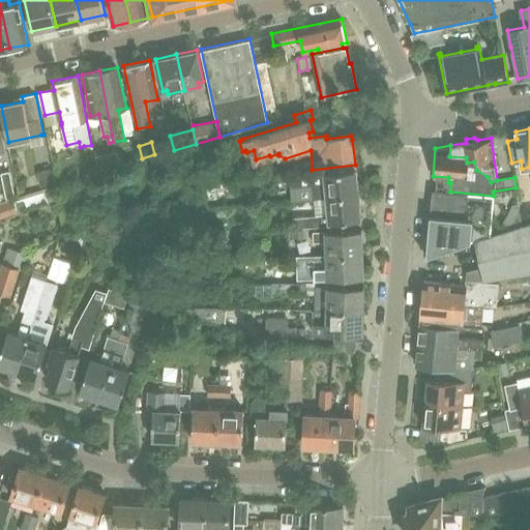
[(116,151),(95,155),(98,170),(119,166),(116,151)]
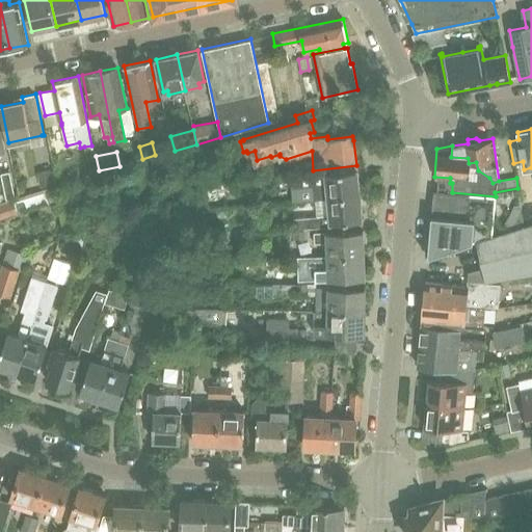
[(51,168),(37,171),(41,187),(54,184),(51,168)]
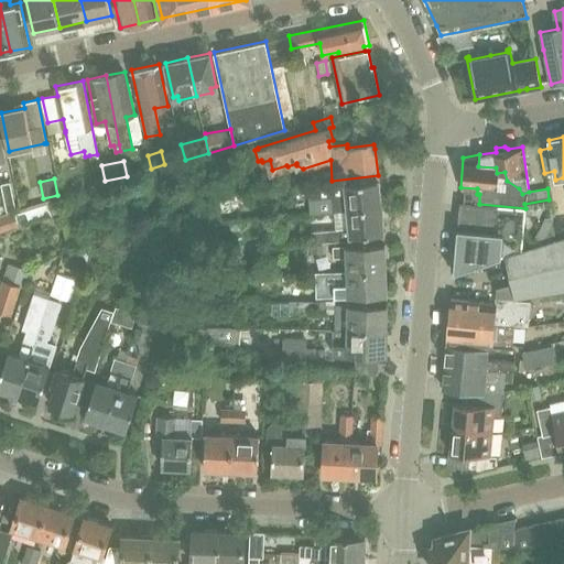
[(381,206),(378,180),(345,184),(306,187),(308,213),(334,210),(381,206)]
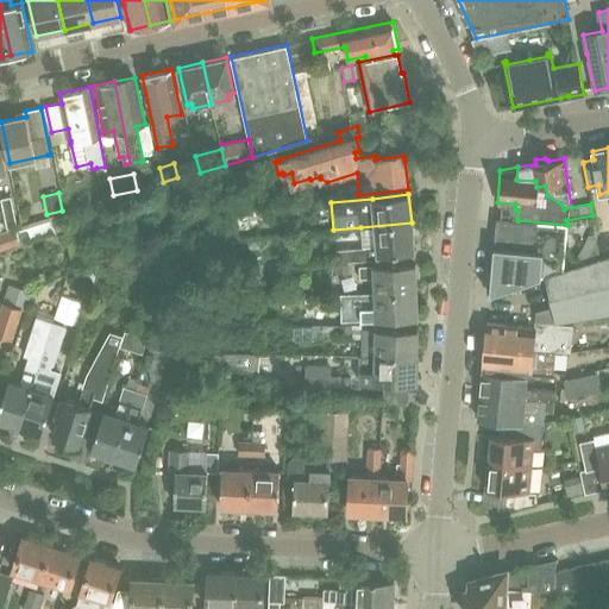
[(5,213),(14,211),(11,196),(1,199),(5,213)]
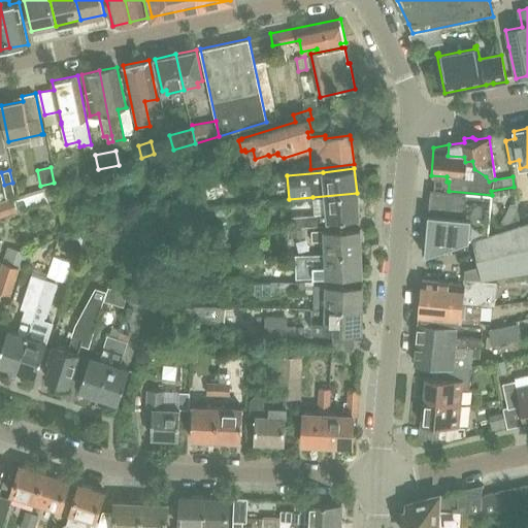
[(0,218),(18,212),(17,210),(58,198),(54,185),(0,201),(0,218)]
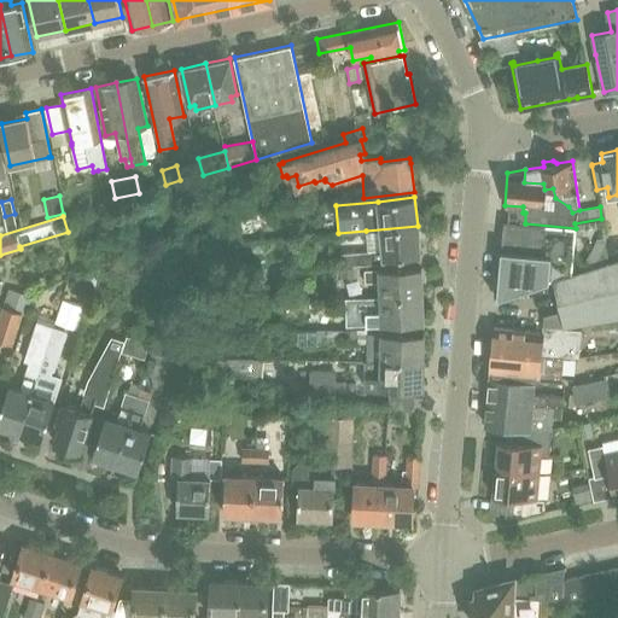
[(503,221),(496,297),(555,279),(571,274),(576,231),(576,228),(525,223),(508,222),(503,221)]
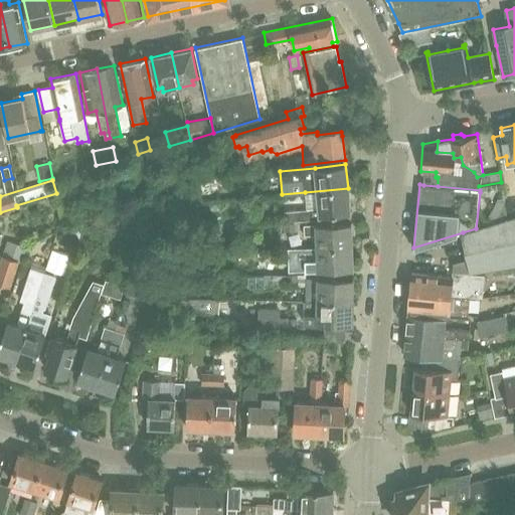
[(324,216),(350,213),(349,200),(348,188),(305,192),(306,208),(284,210),(285,221),(324,219),(324,216)]
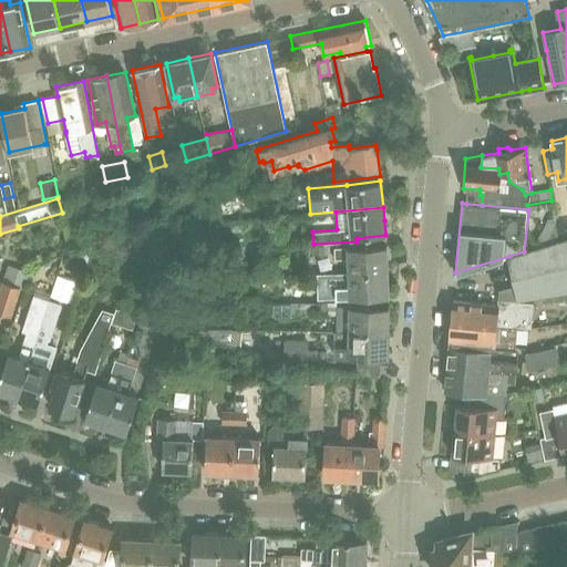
[(566,292),(566,238),(558,240),(546,245),(524,251),(509,256),(518,296),(566,286),(566,292)]
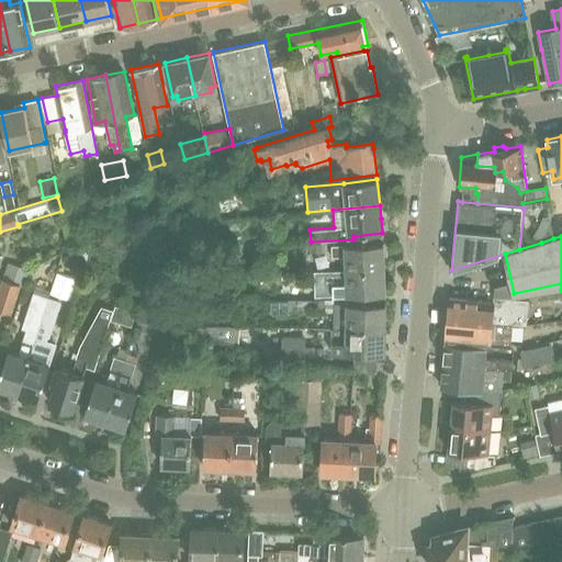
[(383,269),(382,244),(332,246),(332,257),(345,256),(346,270),(383,269)]
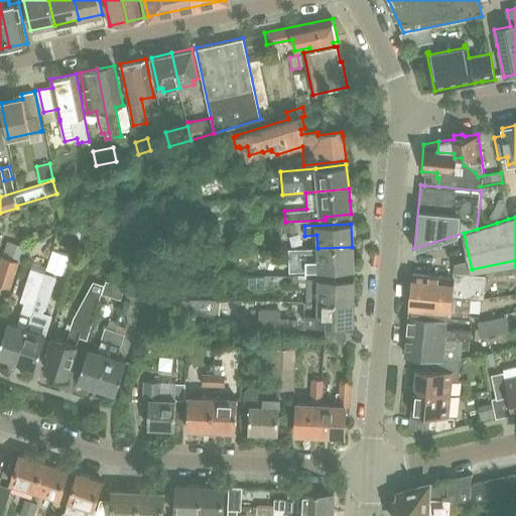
[(2,255),(0,263),(0,283),(11,287),(19,262),(22,263),(27,247),(7,240),(2,255)]
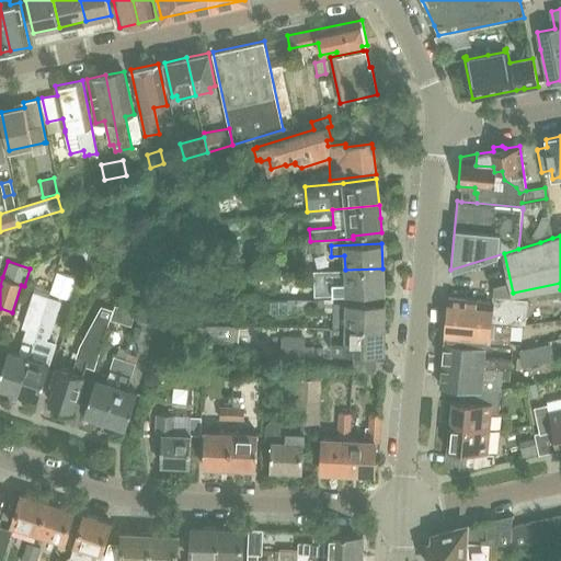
[(345,270),(315,271),(316,295),(346,294),(346,295),(384,294),(382,268),(345,270)]
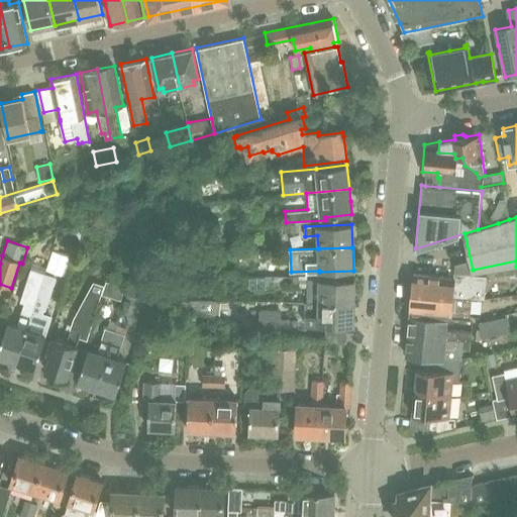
[(0,354),(16,360),(34,306),(44,274),(31,270),(21,302),(23,303),(16,326),(7,323),(0,345),(0,354)]
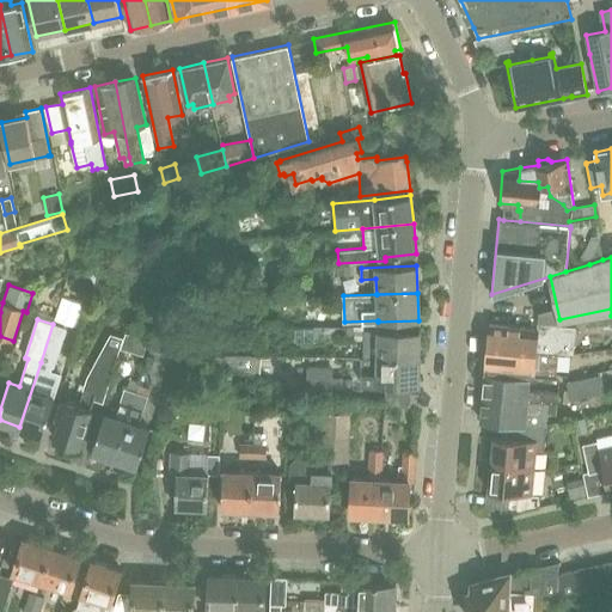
[(575,328),(538,323),(537,329),(489,324),(487,348),(558,355),(573,356),(575,328)]
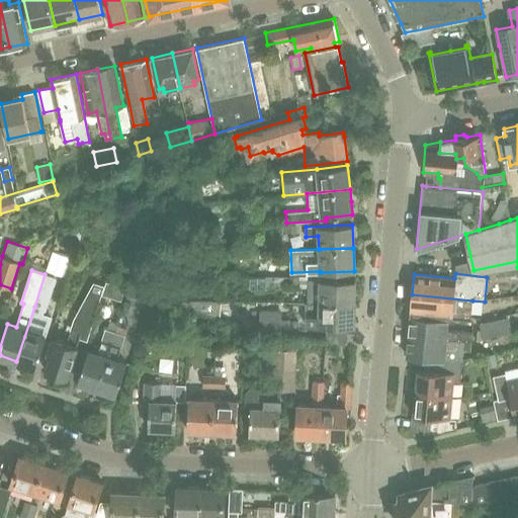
[(45,274),(34,307),(16,361),(35,367),(53,316),(44,314),(45,310),(46,311),(56,278),(45,274)]
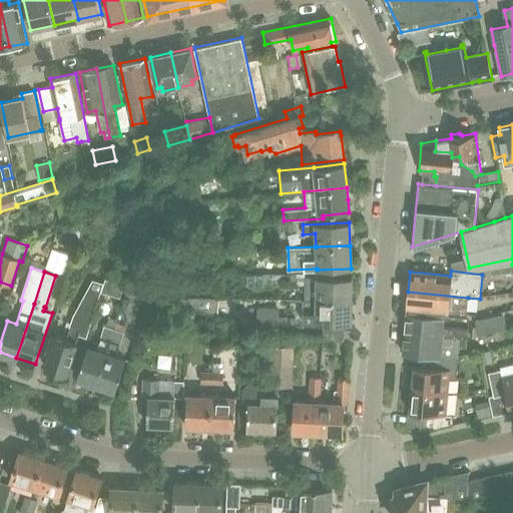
[(263,277),(263,283),(295,283),(295,275),(263,274),(263,277)]
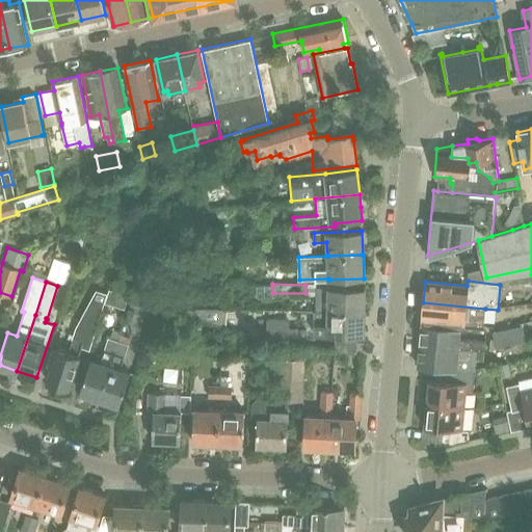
[(315,311),(327,311),(363,312),(364,288),(315,287),(315,311)]
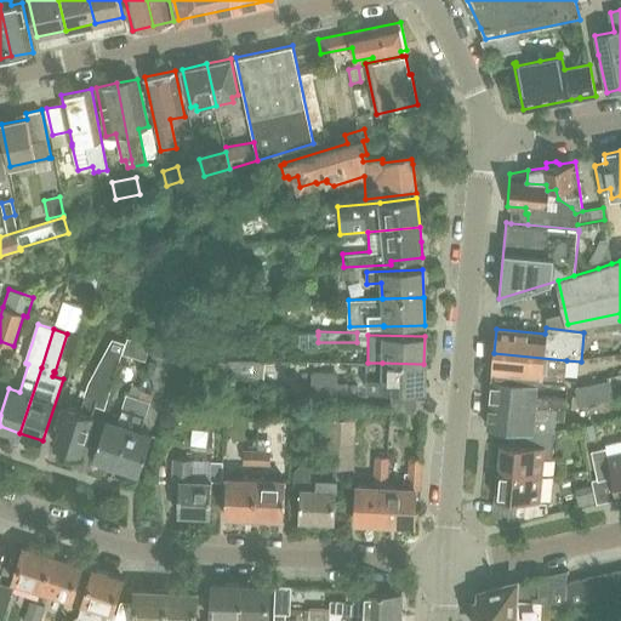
[(126,336),(125,342),(121,353),(146,360),(151,343),(126,336)]
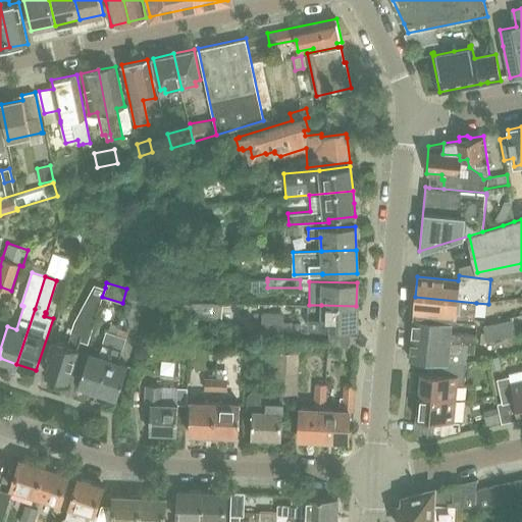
[(155,292),(133,283),(126,303),(149,310),(155,292)]
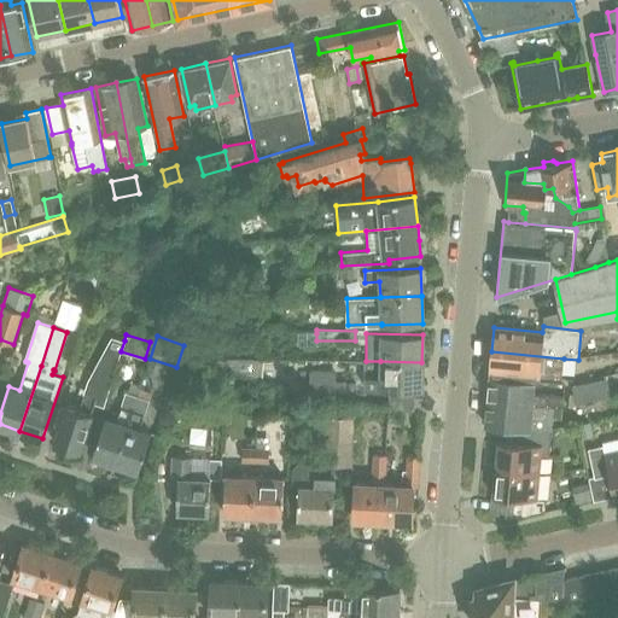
[(104,406),(121,351),(124,340),(112,337),(88,380),(79,409),(64,404),(57,425),(62,426),(56,443),(80,450),(95,402),(104,406)]
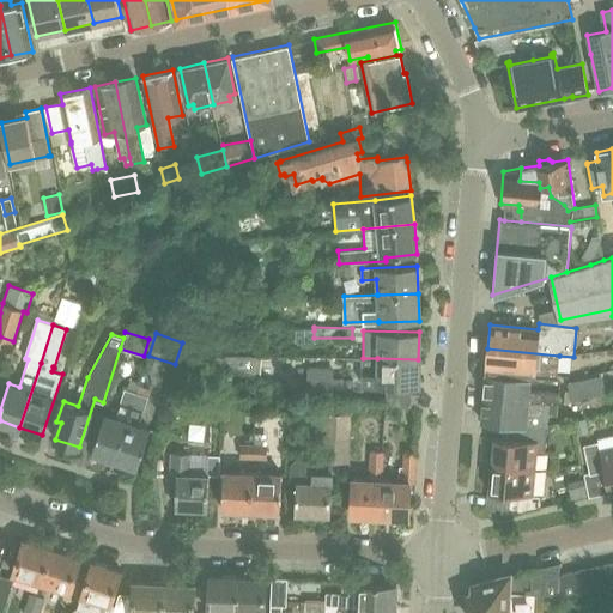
[(557,377),(559,356),(487,349),(485,370),(557,377)]
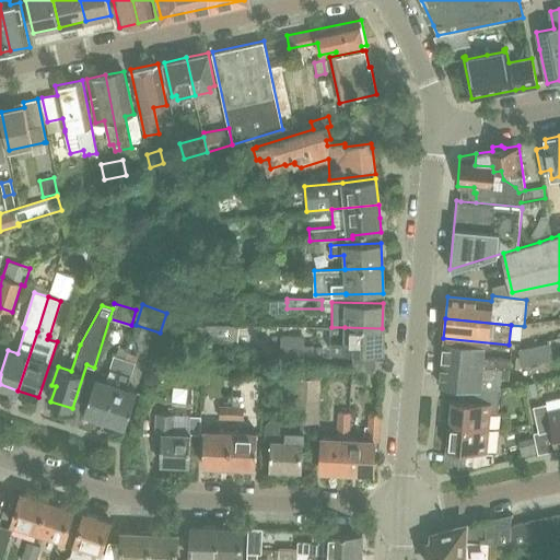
[(235,343),(235,337),(235,325),(205,324),(205,333),(235,343)]
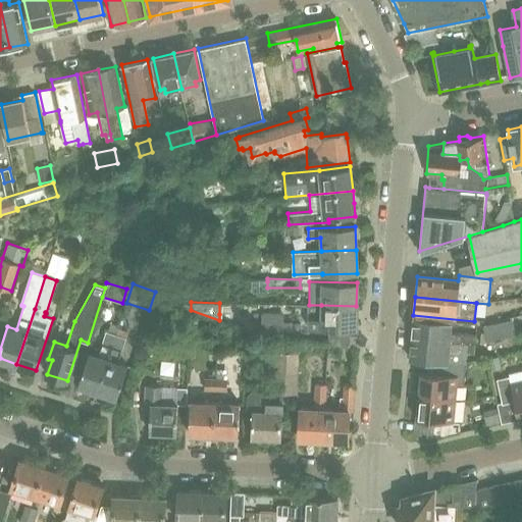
[(356,306),(321,305),(309,305),(308,328),(356,329),(356,306)]
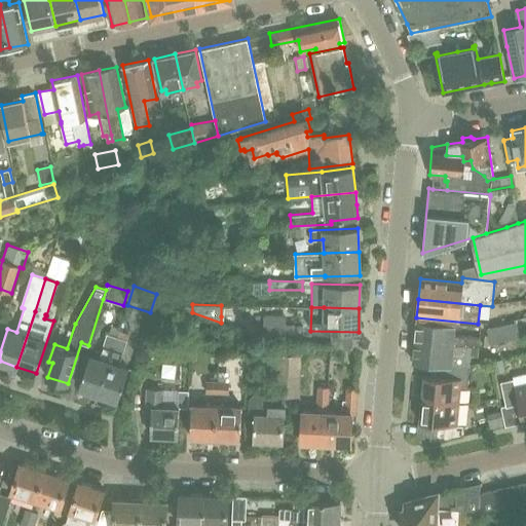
[(454,325),(416,322),(415,341),(479,347),(480,339),(453,337),(454,325)]
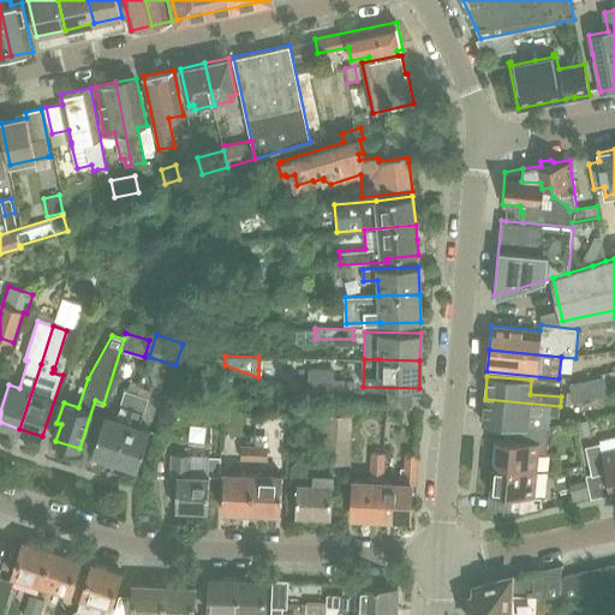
[(306,381),(306,390),(352,392),(354,392),(354,380),(333,380),(306,378),(306,381)]
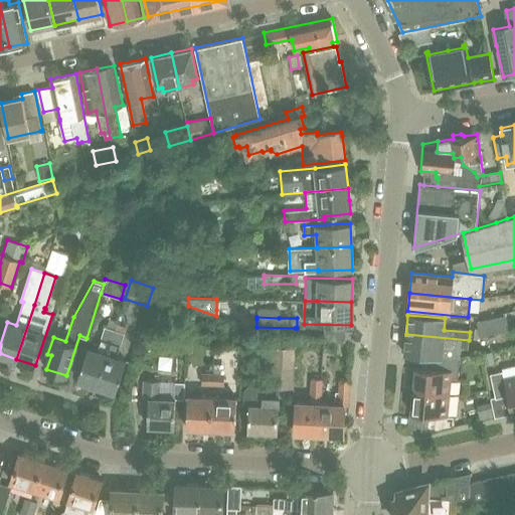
[(474,328),(473,338),(480,337),(480,336),(495,333),(491,317),(477,321),(478,328),(474,328)]
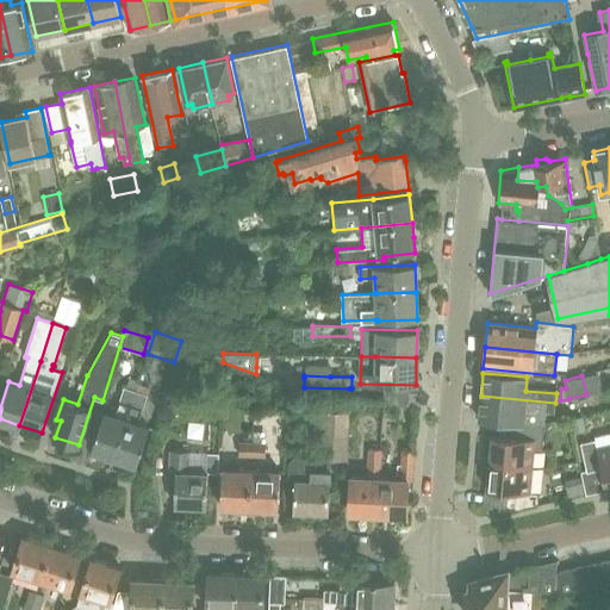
[(104,412),(92,449),(114,456),(135,391),(125,387),(124,387),(116,416),(104,412)]
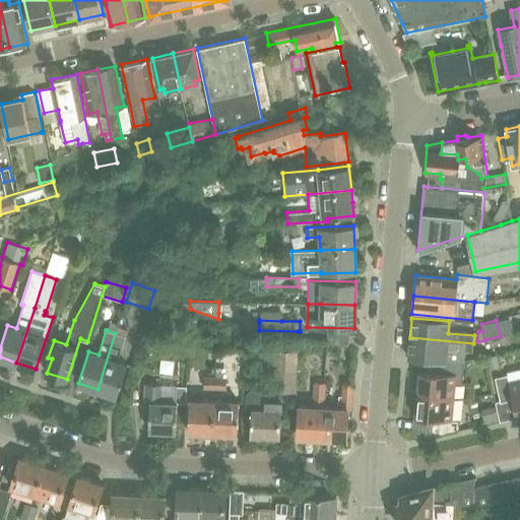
[(115,333),(98,389),(117,395),(127,364),(117,361),(125,336),(115,333)]
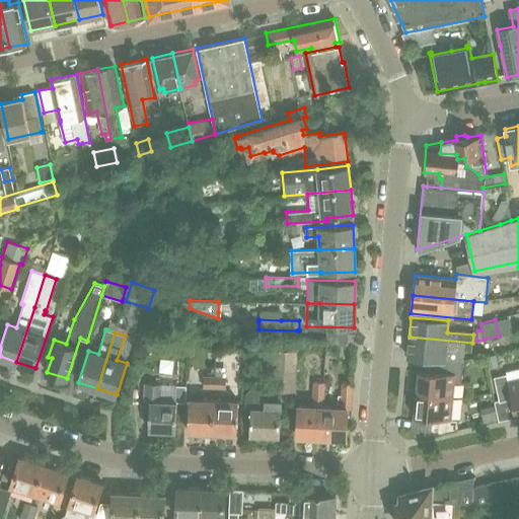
[(354,346),(354,332),(325,332),(325,345),(354,346)]
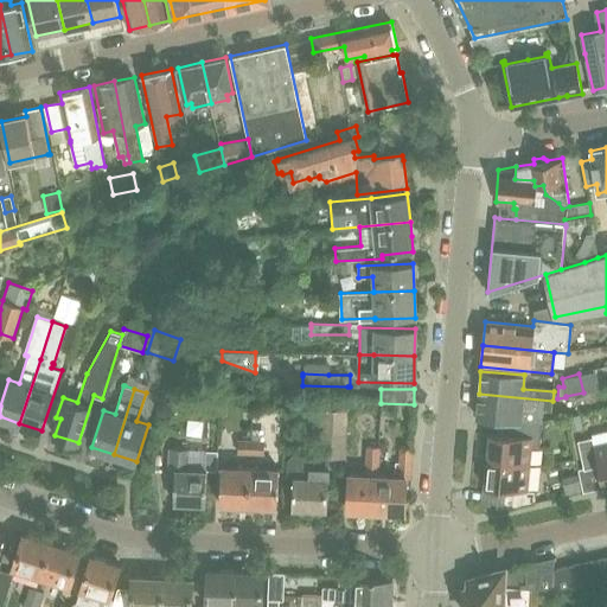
[(479,394),(477,416),(489,417),(511,420),(522,420),(541,422),(542,411),(551,413),(553,401),(479,394)]
